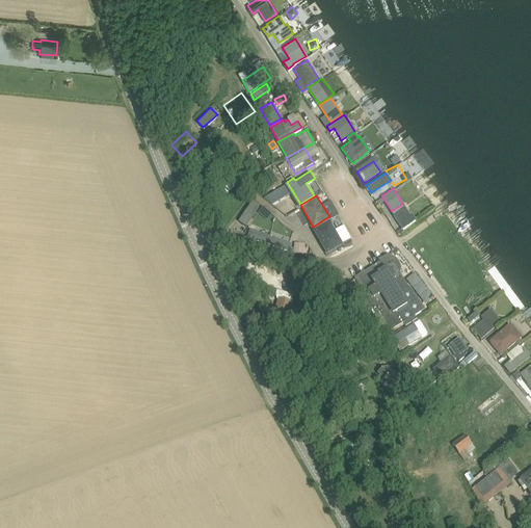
[(251,199),(238,219),(245,225),(259,204),(251,199)]
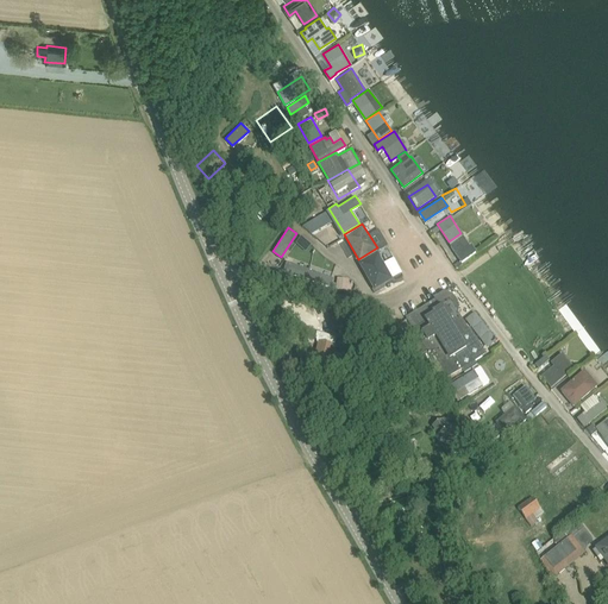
[(294,240),(300,245),(306,239),(300,233),(294,240)]
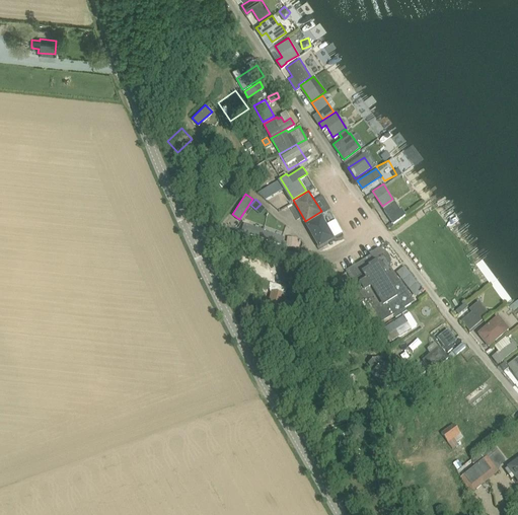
[(394,201),(383,208),(392,222),(405,214),(401,207),(399,208),(394,201)]
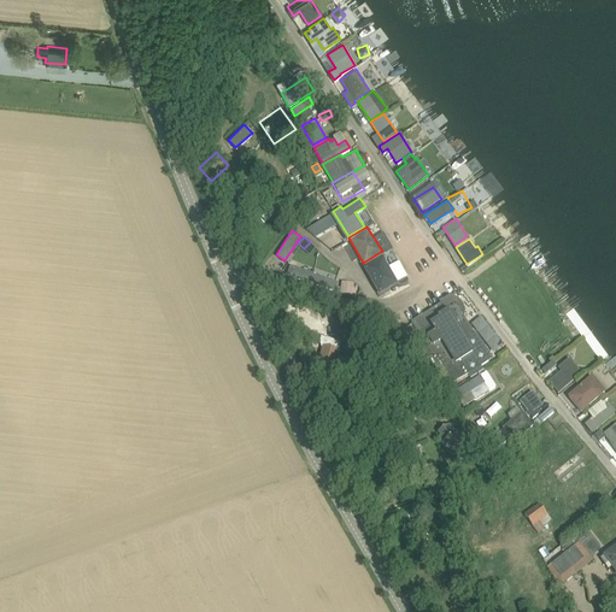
[(382,253),(362,264),(377,292),(398,281),(382,253)]
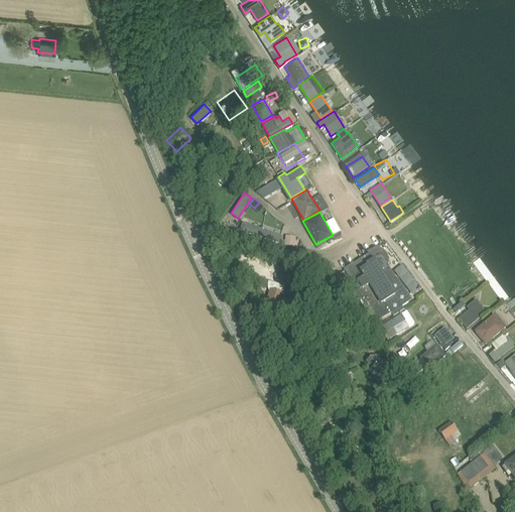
[(262,227),(242,220),(239,228),(279,241),(281,234),(262,228),(262,227)]
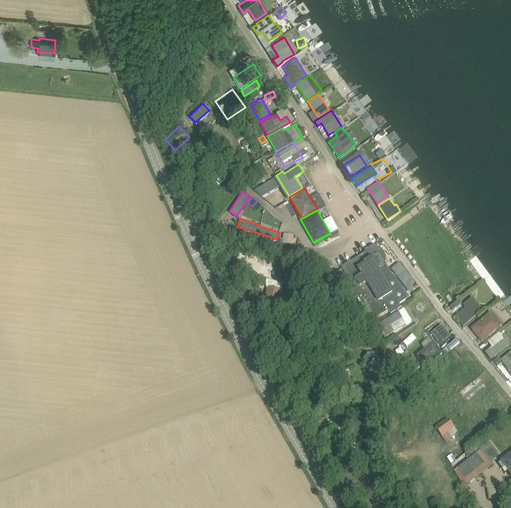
[(283,231),(282,241),(292,242),(292,239),(294,240),(294,236),(292,236),(293,232),(283,231)]
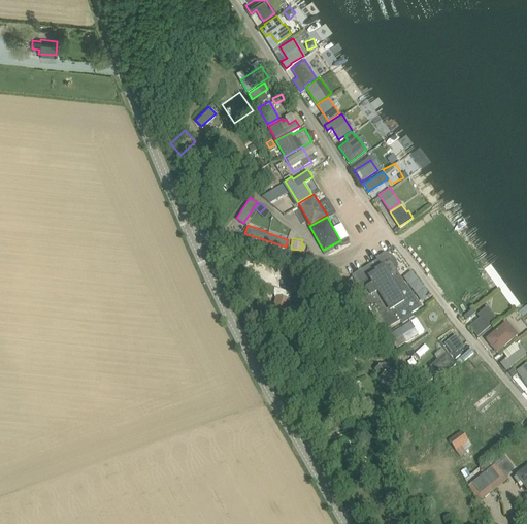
[(362,266),(351,272),(357,282),(370,302),(366,305),(368,308),(366,309),(380,331),(390,324),(399,318),(401,322),(414,315),(410,310),(420,305),(406,284),(404,285),(394,269),(395,264),(393,259),(393,258),(389,254),(384,253),(362,266)]
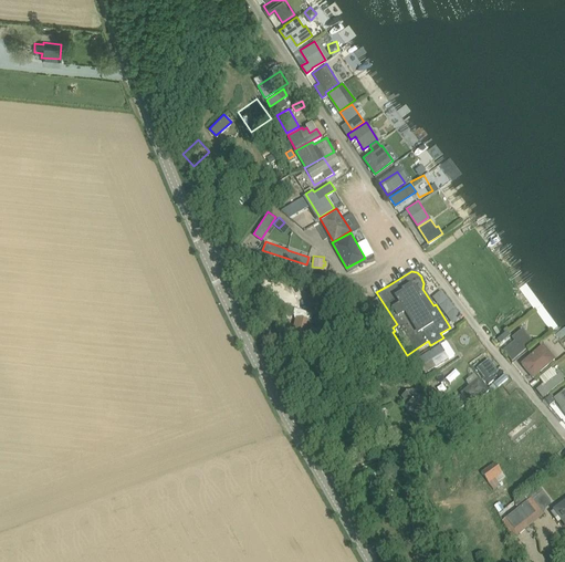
[(441,287),(432,292),(450,321),(459,315),(441,287)]
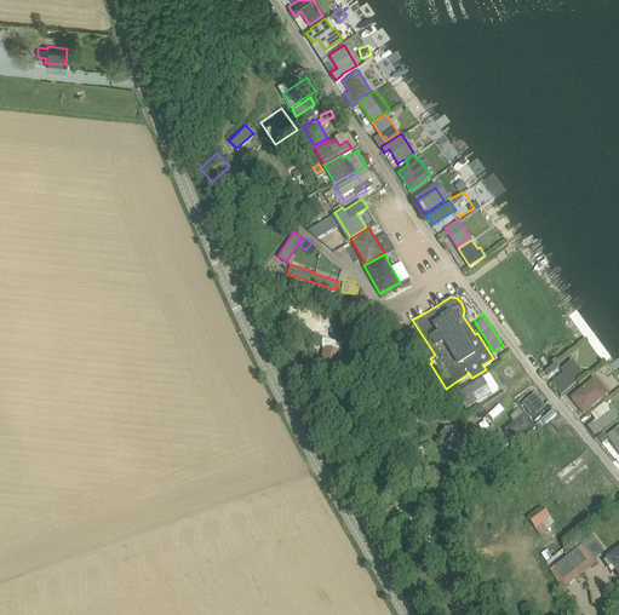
[(372,328),(355,329),(355,342),(373,340),(372,328)]
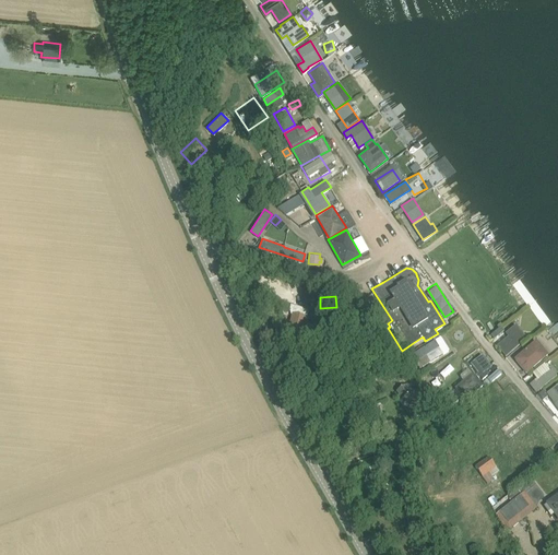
[(305,339),(307,338),(310,325),(308,322),(307,322),(309,315),(307,314),(308,308),(306,306),(291,303),(288,307),(291,311),(292,313),(288,329),(294,330),(294,331),(295,331),(294,337),(305,339)]
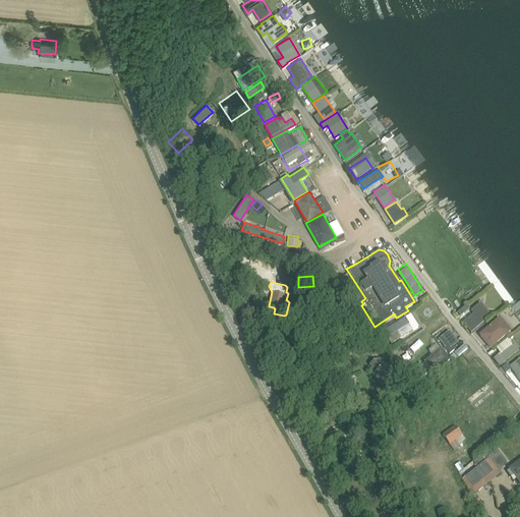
[(296,295),(292,294),(291,298),(313,303),(315,294),(303,292),(304,290),(298,289),(296,295)]
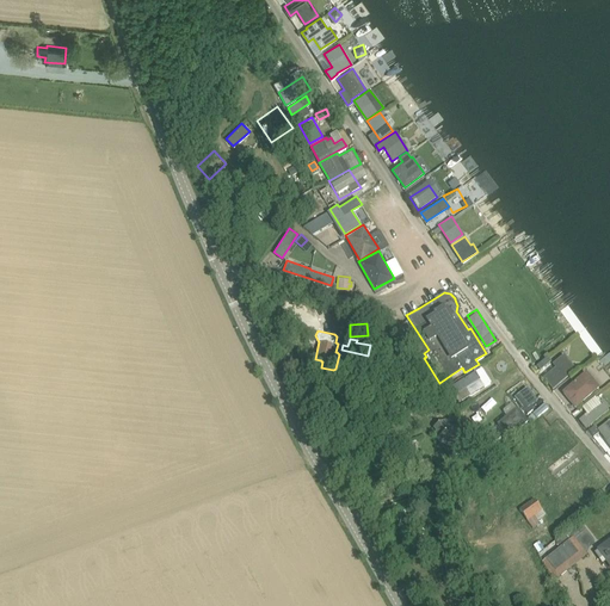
[(558,369),(546,378),(552,387),(577,368),(564,352),(552,362),(558,369)]
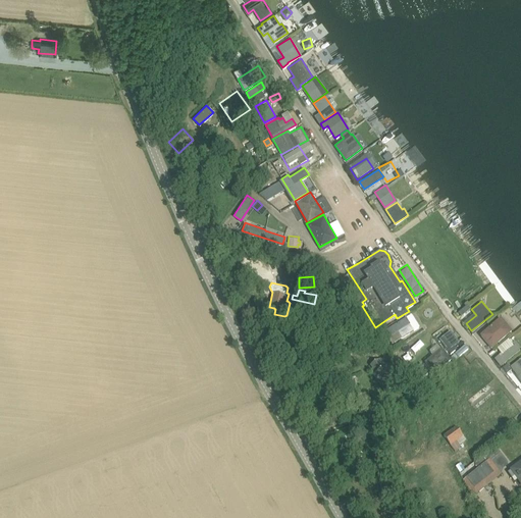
[(458,310),(461,314),(468,309),(465,305),(458,310)]
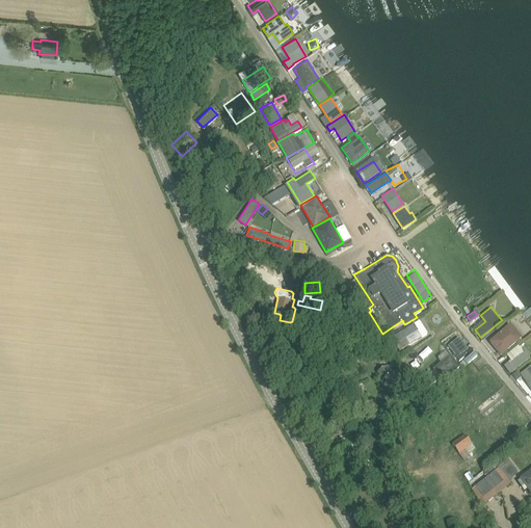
[(419,317),(391,335),(399,348),(427,331),(419,317)]
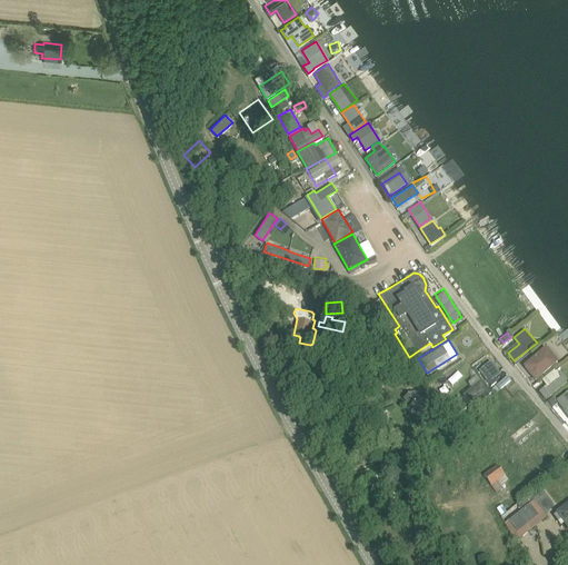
[(345,344),(339,350),(350,359),(356,353),(345,344)]
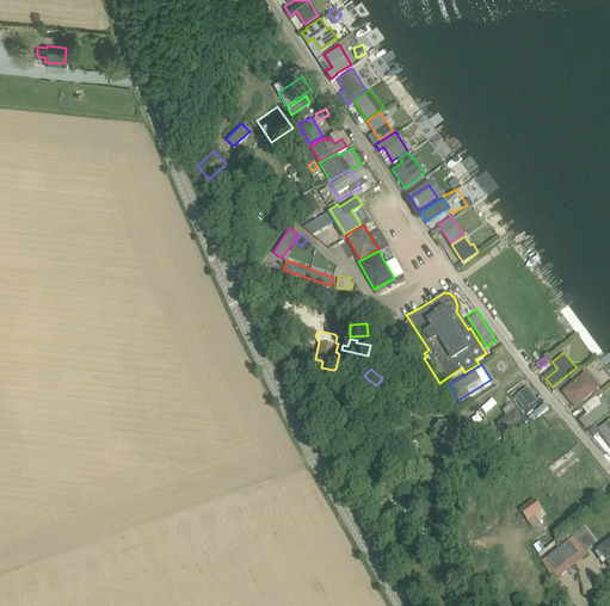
[(586,370),(561,390),(575,407),(599,387),(586,370)]
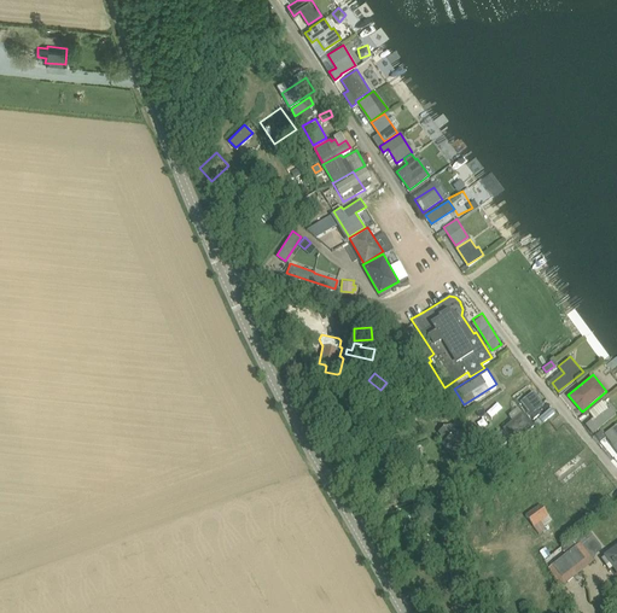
[(536,389),(530,393),(537,402),(545,410),(551,404),(536,389)]
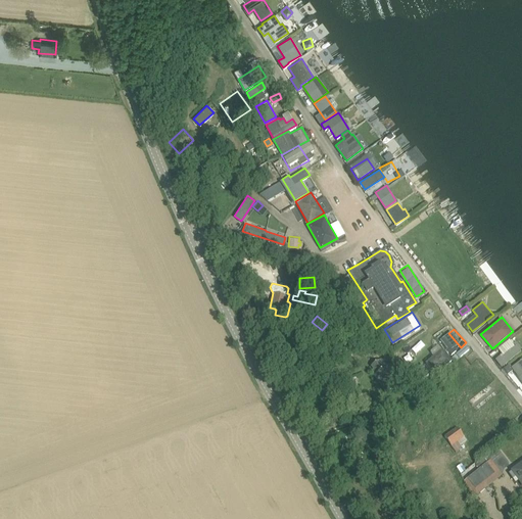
[(434,355),(426,362),(435,373),(452,360),(442,347),(441,348),(438,343),(437,343),(436,343),(430,348),(430,349),(430,350),(434,355)]
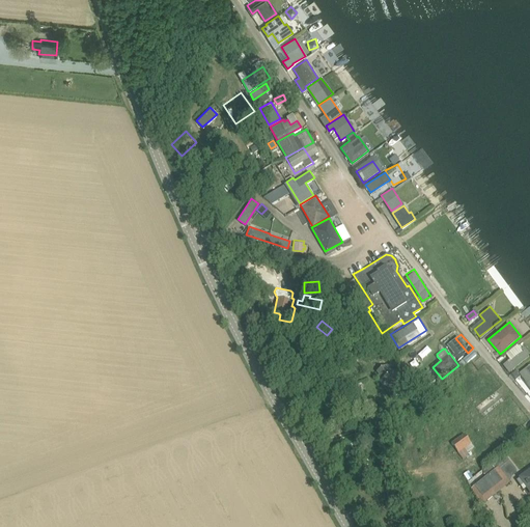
[(473,349),(463,357),(466,360),(475,353),(473,349)]
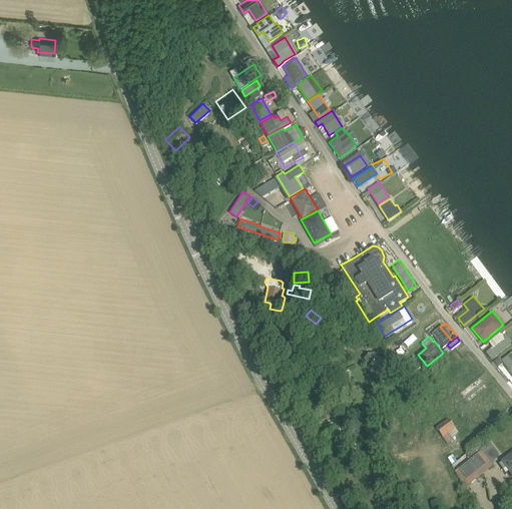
[(490,347),(485,351),(491,359),(511,344),(506,337),(491,349),(490,347)]
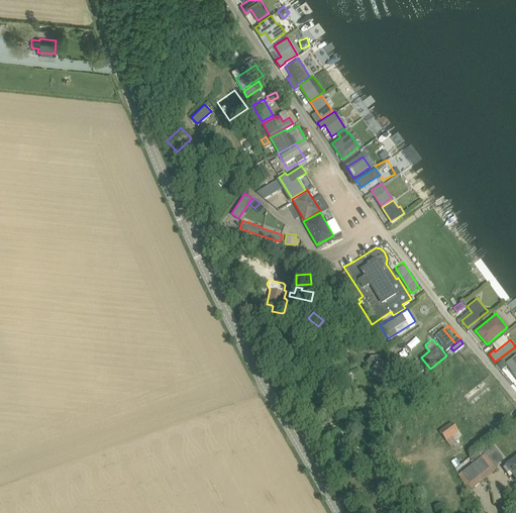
[(370,369),(381,385),(394,376),(377,351),(367,358),(373,368),(370,369)]
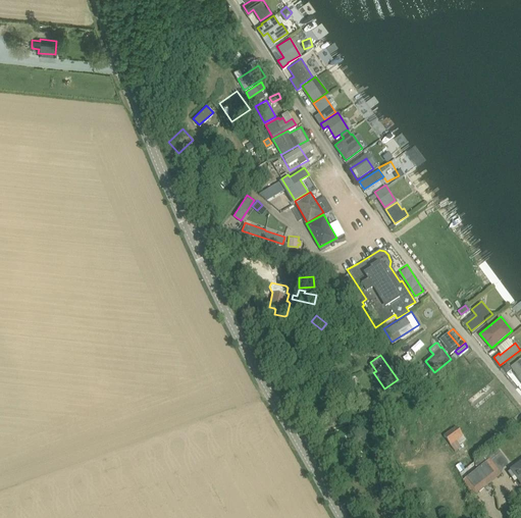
[(520,356),(520,357),(510,365),(520,380),(520,356)]
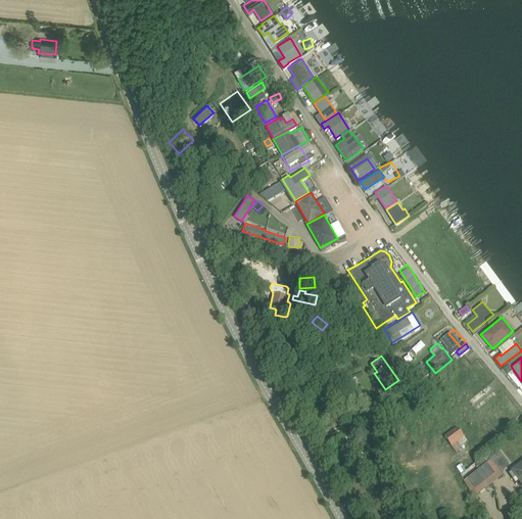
[(406,374),(413,383),(429,371),(421,362),(406,374)]
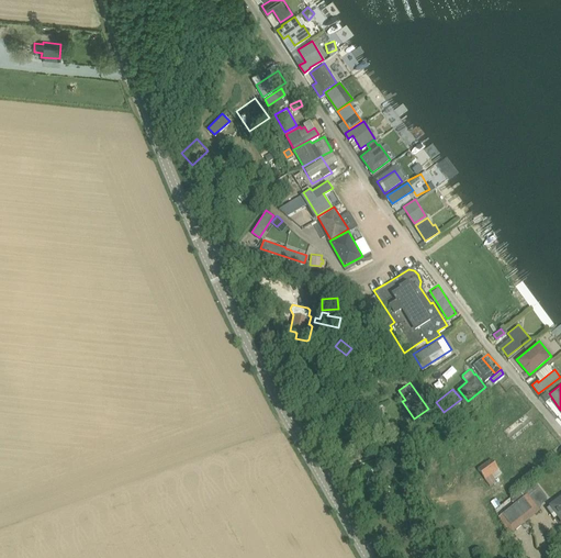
[(495,478),(494,477),(502,471),(495,464),(491,457),(478,466),(485,477),(490,482),(495,478)]
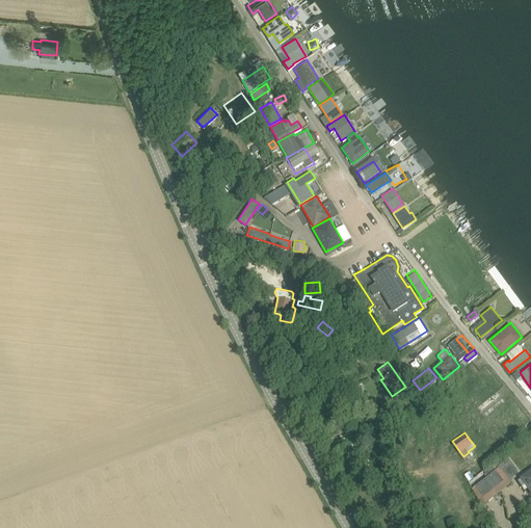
[(503,457),(495,464),(497,467),(499,465),(507,476),(512,472),(516,470),(515,468),(505,455),(503,457)]
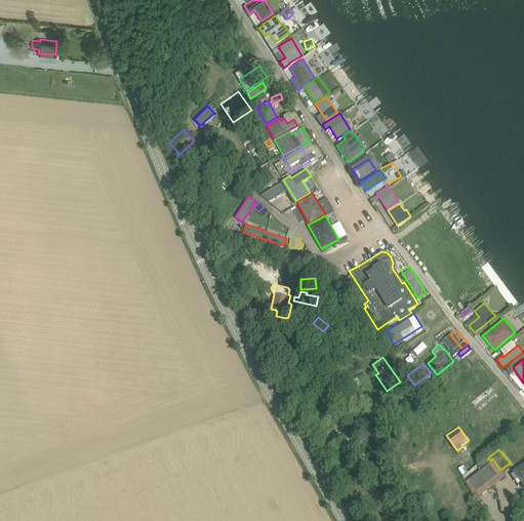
[(457,467),(461,473),(467,469),(462,463),(457,467)]
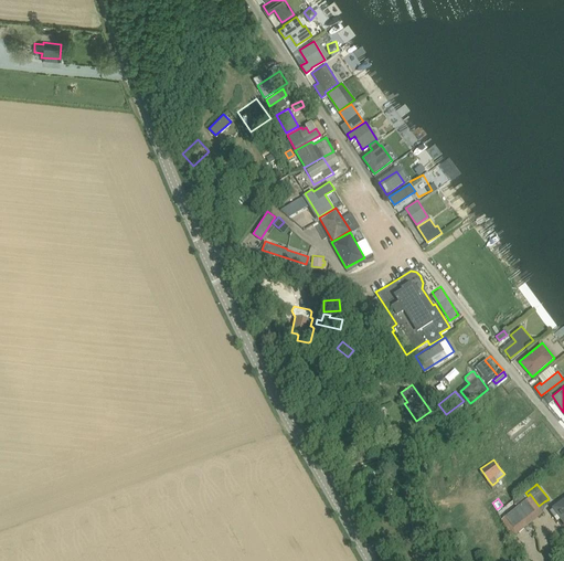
[(512,535),(523,525),(511,508),(500,517),(509,528),(508,529),(512,535)]
